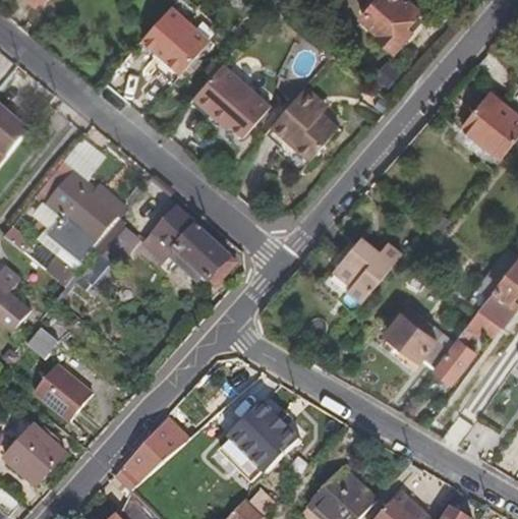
[(406,24),(419,9),(408,0),(406,3),(402,0),(370,0),(370,2),(357,17),(393,50),(410,31),(409,27),(406,24)]
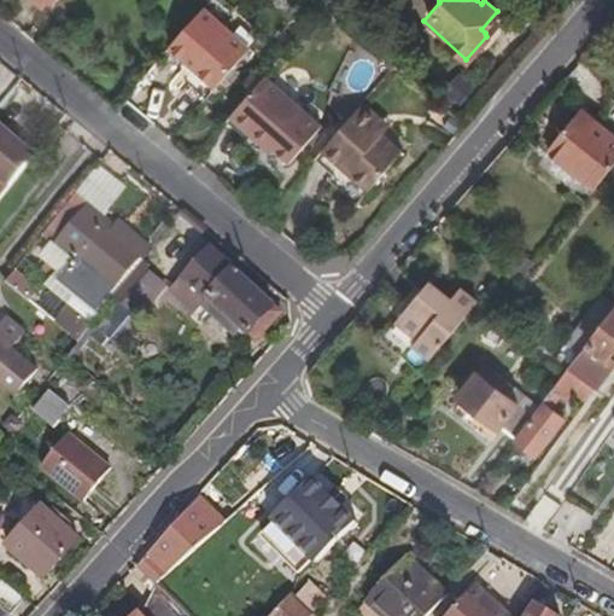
[(250,46),(203,6),(168,47),(192,68),(215,86),(250,46)]
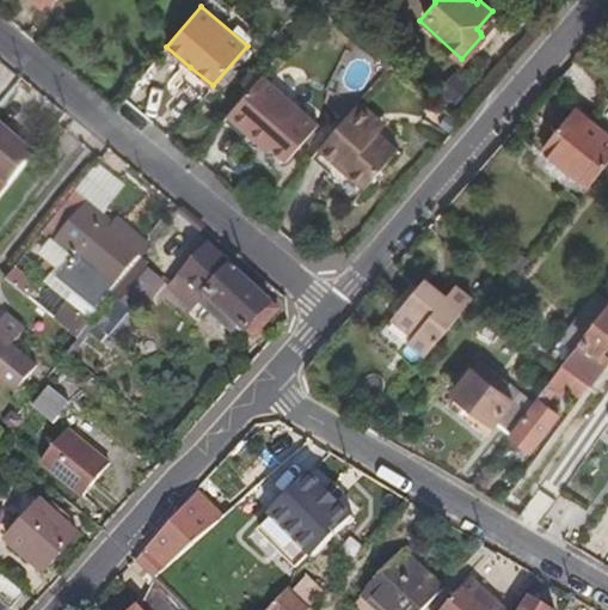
[(381,73),(390,63),(384,58),(375,67),(381,73)]
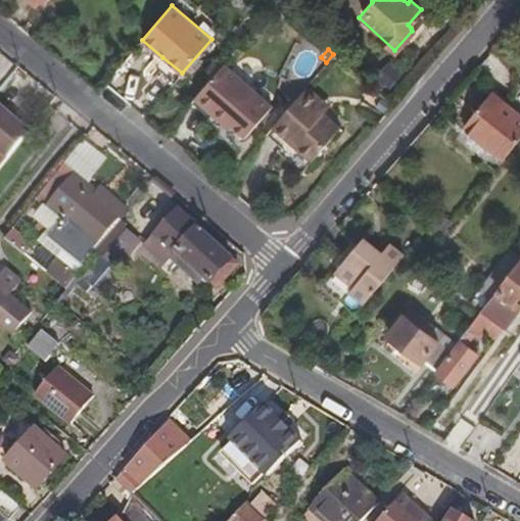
[(173,83),(182,73),(162,57),(154,67),(173,83)]
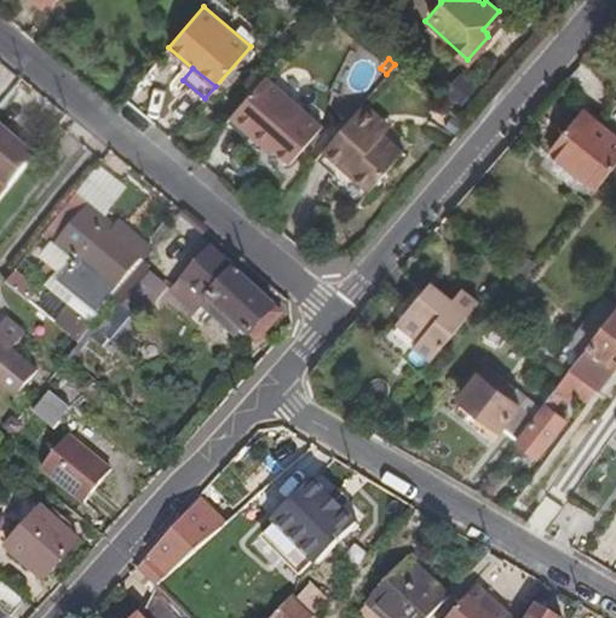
[(475,84),(460,72),(444,89),(460,102),(475,84)]
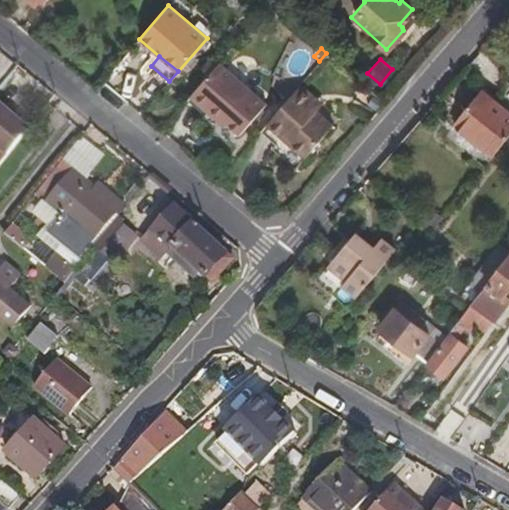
[(266,104),(219,63),(192,94),(210,109),(213,106),(228,119),(229,126),(239,136),(266,104)]
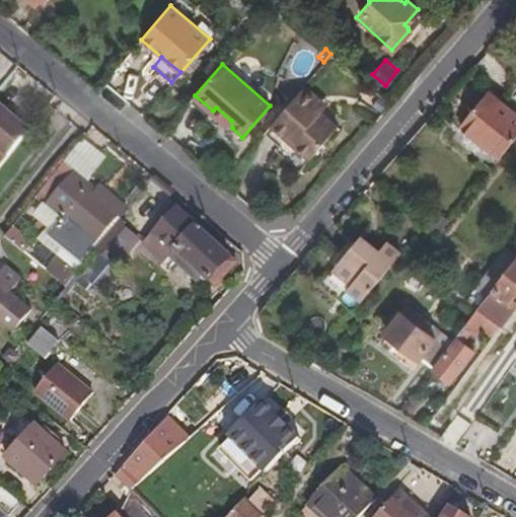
[(339,124),(321,108),(313,102),(318,95),(304,84),(269,126),(307,158),(339,124)]
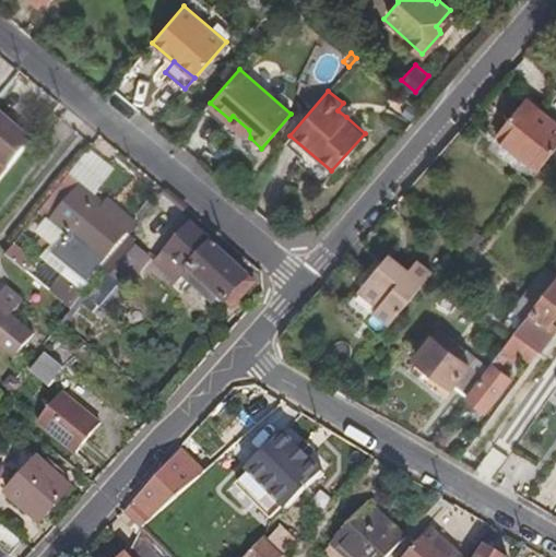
[(536,167),(555,142),(555,122),(523,96),(494,133),(536,167)]
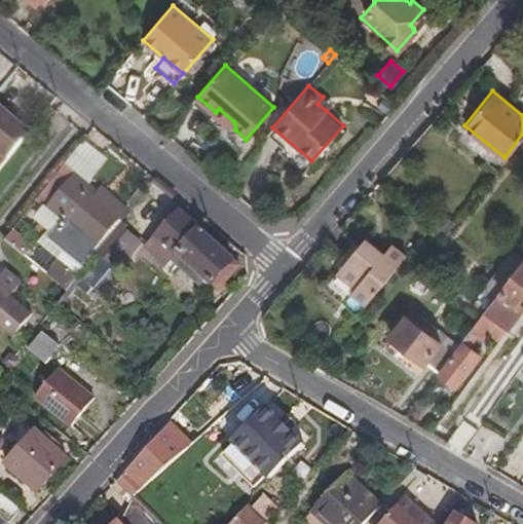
[(383,107),(388,101),(381,95),(376,100),(383,107)]
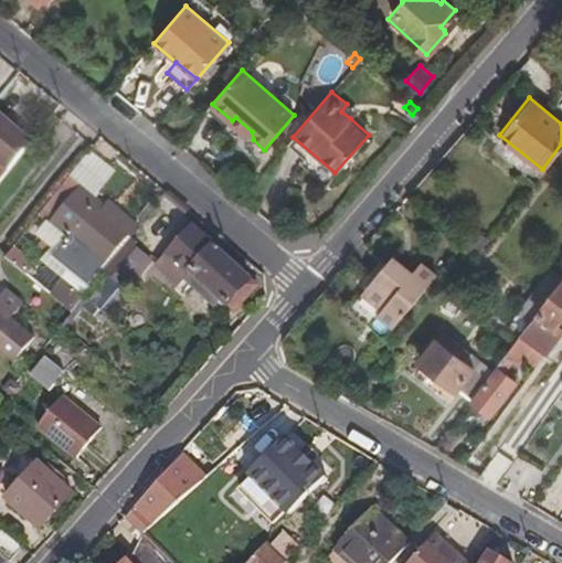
[(350,118),(356,112),(347,104),(341,112),(350,118)]
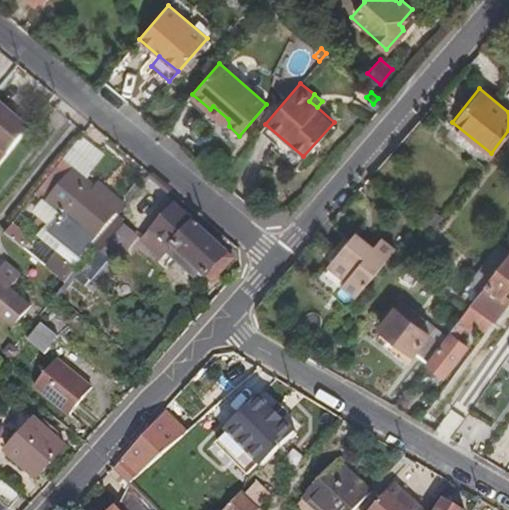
[(228,119),(213,106),(210,109),(229,126),(228,119)]
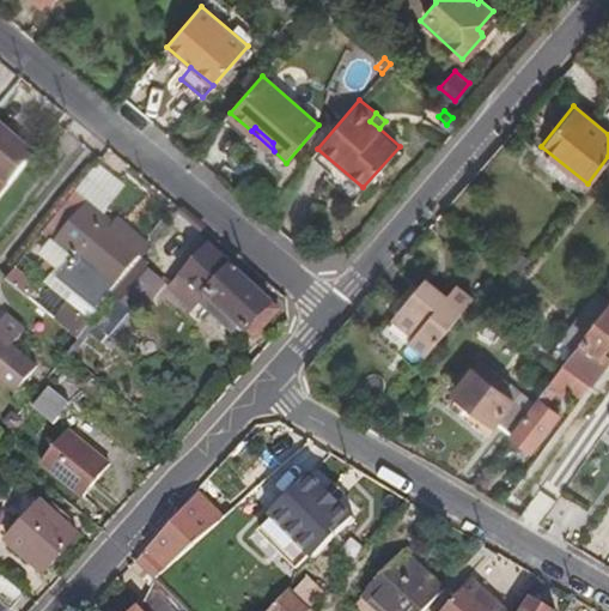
[(0,193),(31,155),(0,128),(0,193)]
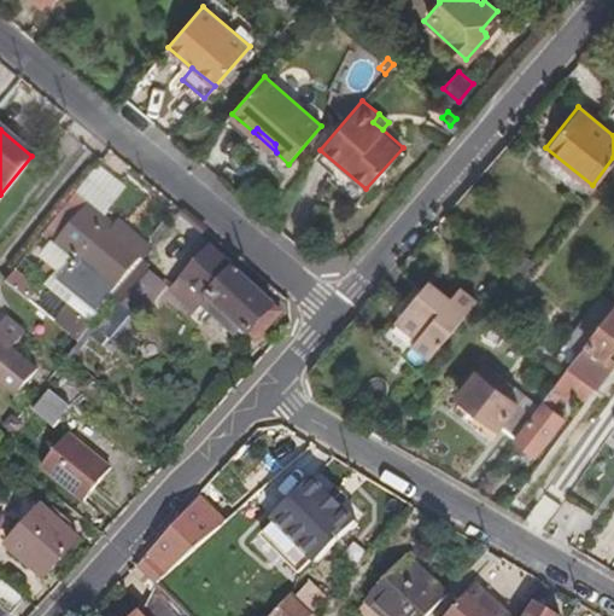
[(100,166),(75,198),(83,204),(85,203),(103,218),(126,186),(100,166)]
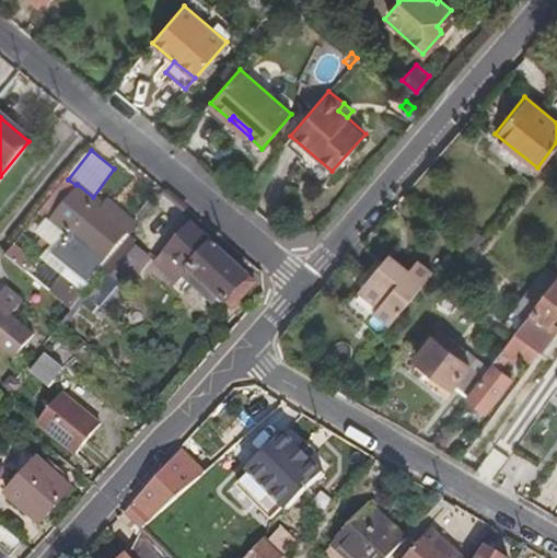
[(51,214),(76,185),(68,179),(44,209),(51,214)]
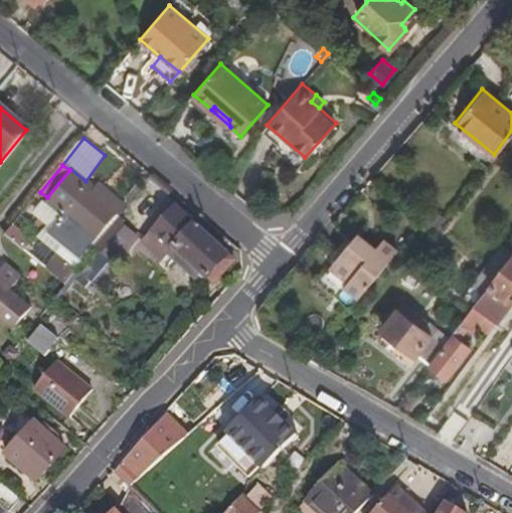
[(118,215),(125,205),(118,199),(115,203),(106,196),(109,191),(98,182),(94,187),(86,181),(70,169),(69,170),(47,197),(47,200),(63,213),(54,223),(90,251),(118,215)]
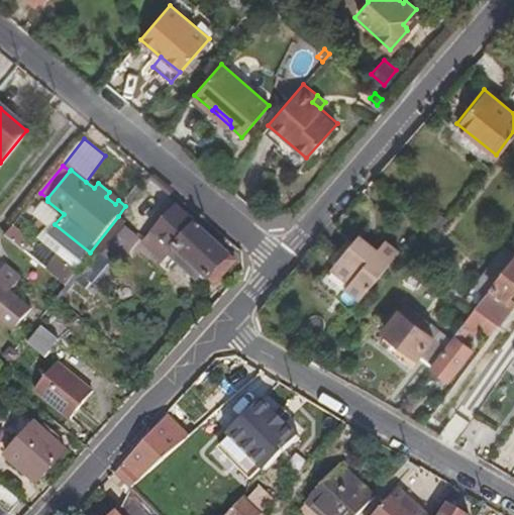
[(47,198),(40,193),(36,198),(41,203),(32,214),(37,219),(33,223),(42,232),(37,237),(41,241),(55,224),(64,214),(47,201),(47,198)]
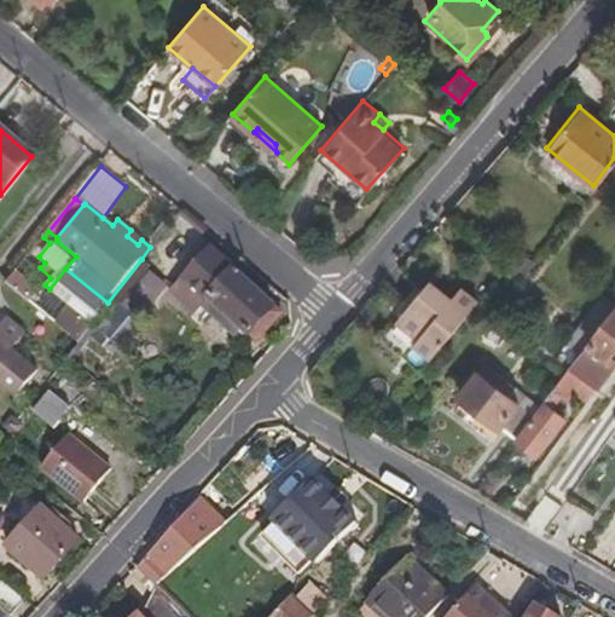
[(276,310),(209,246),(168,289),(191,310),(204,297),(249,338),(276,310)]
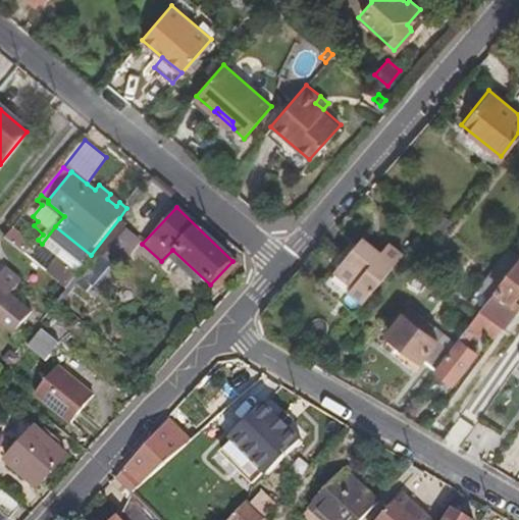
[(436,231),(447,218),(436,210),(426,222),(436,231)]
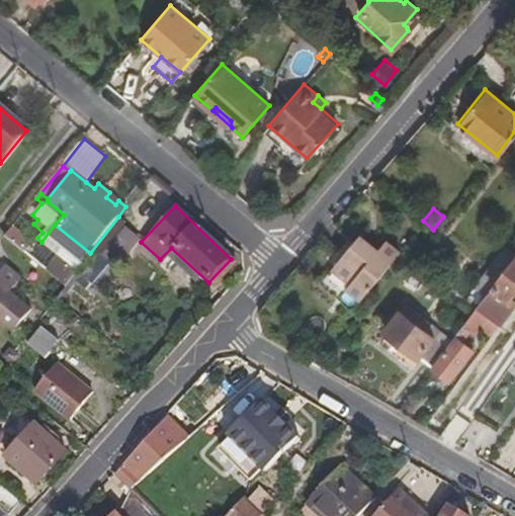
[(118,217),(90,253),(77,270),(83,275),(91,282),(110,259),(111,260),(118,252),(124,256),(139,238),(122,226),(125,222),(118,217)]
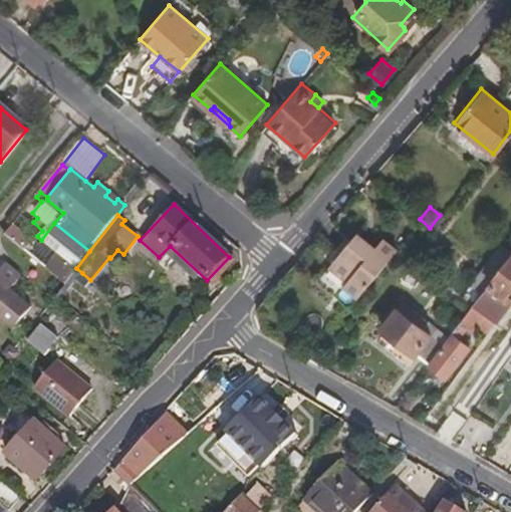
[(89,251),(54,223),(41,240),(56,252),(69,262),(76,268),(89,251)]
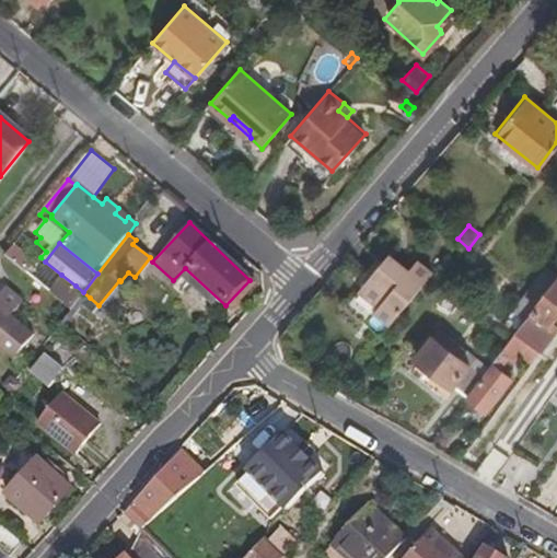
[(8,256),(64,302),(76,286),(61,275),(57,280),(34,260),(35,259),(16,244),(8,256)]
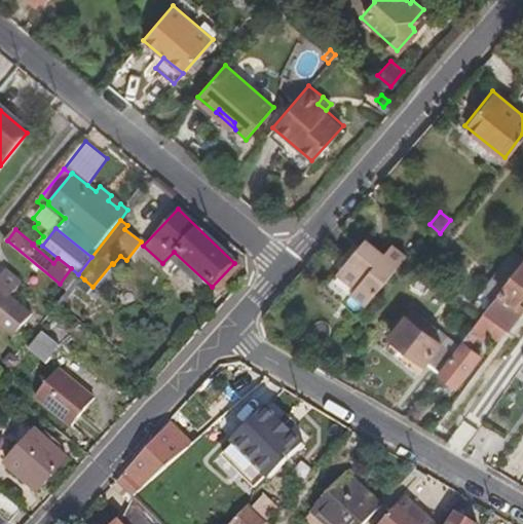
[(363,305),(403,258),(388,246),(381,255),(362,238),(334,272),(352,289),(348,294),(363,305)]
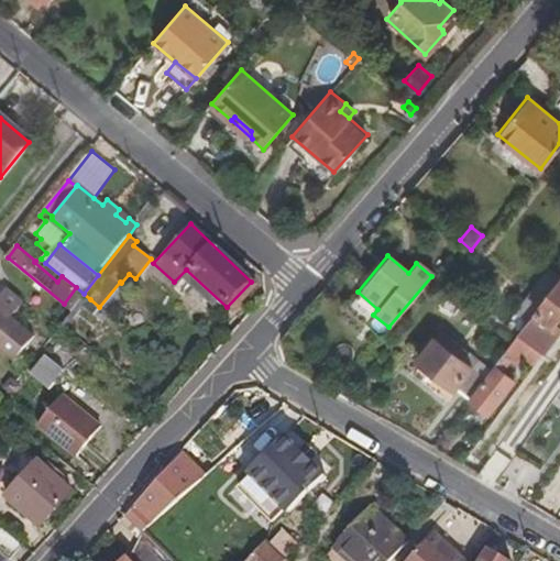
[(529,311),(557,275),(545,266),(511,309),(523,319),(529,311)]
